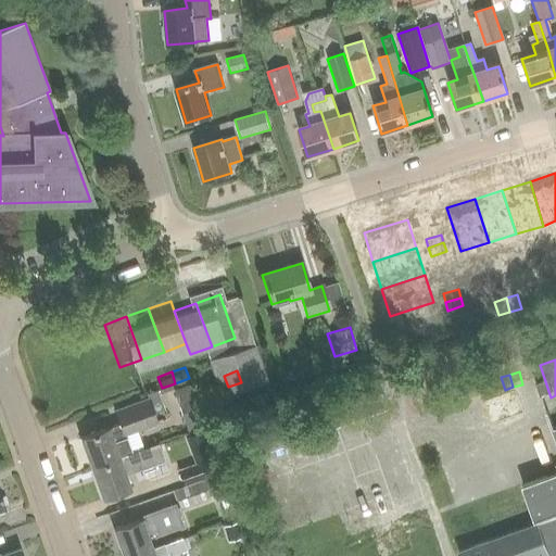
[(224,376),(211,380),(215,391),(228,387),(224,376)]
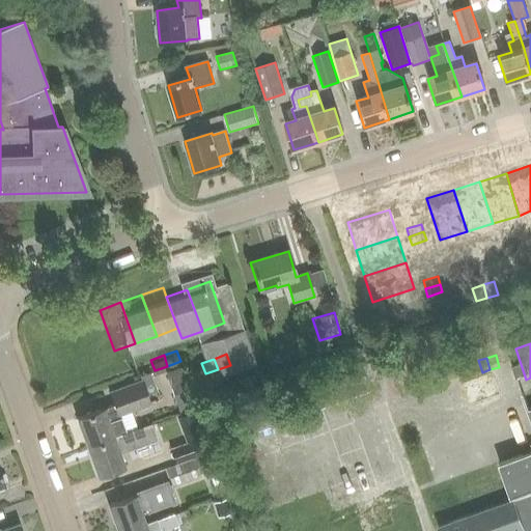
[(478,360),(470,363),(474,374),(482,372),(478,360)]
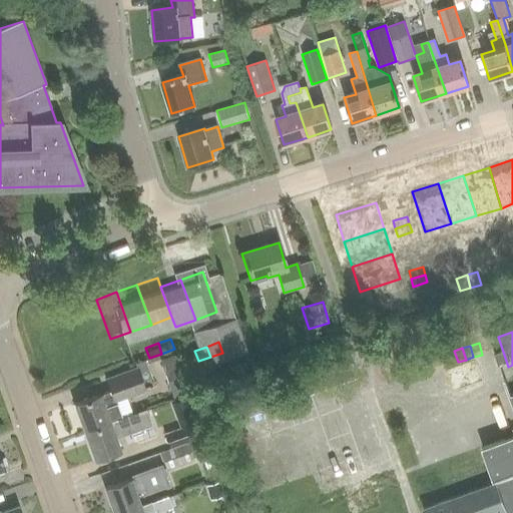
[(182,353),(185,362),(196,359),(193,350),(182,353)]
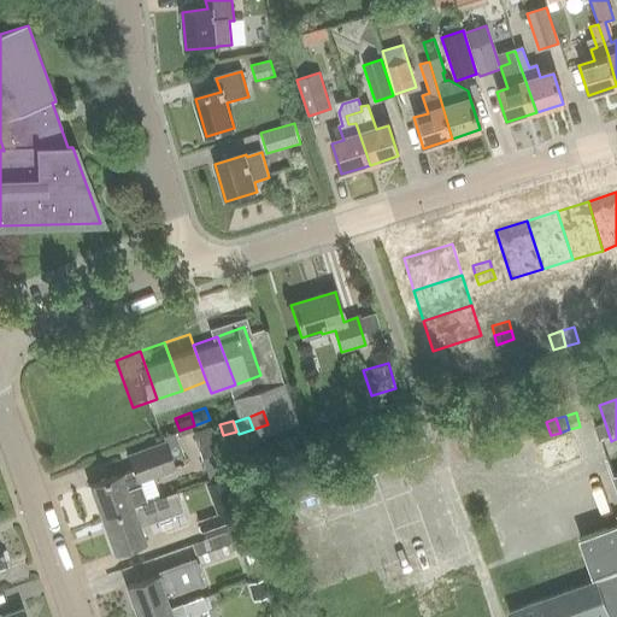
[(546,422),(538,424),(541,439),(551,435),(546,422)]
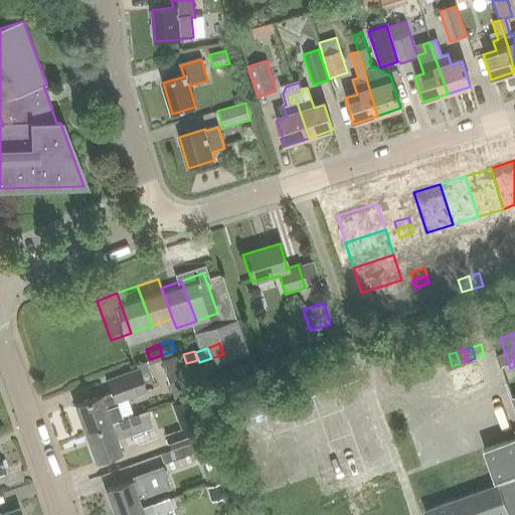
[(449,354),(440,357),(443,369),(452,366),(449,354)]
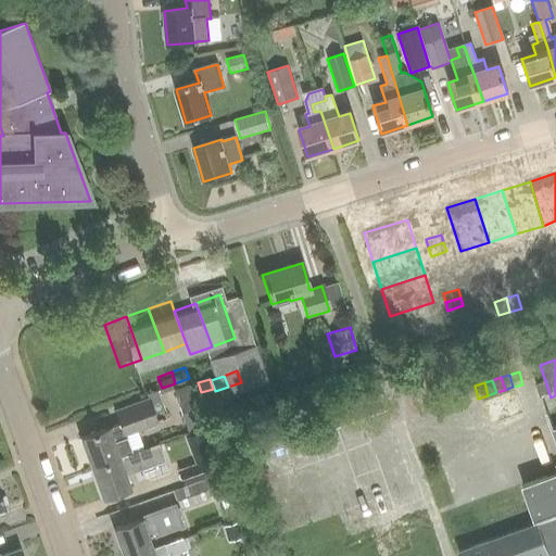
[(140,383),(127,388),(131,400),(144,394),(140,383)]
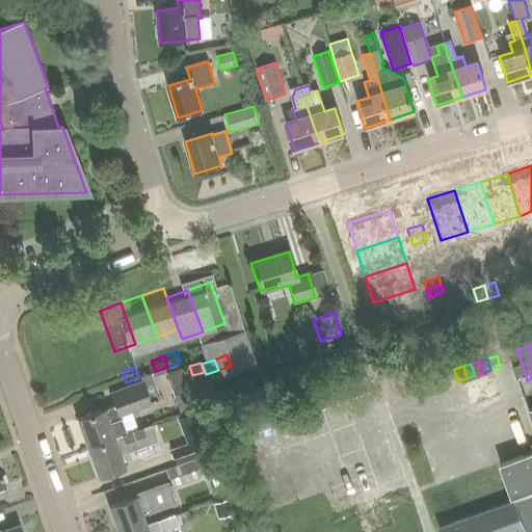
[(197,407),(183,369),(171,373),(180,397),(175,399),(180,414),(197,407)]
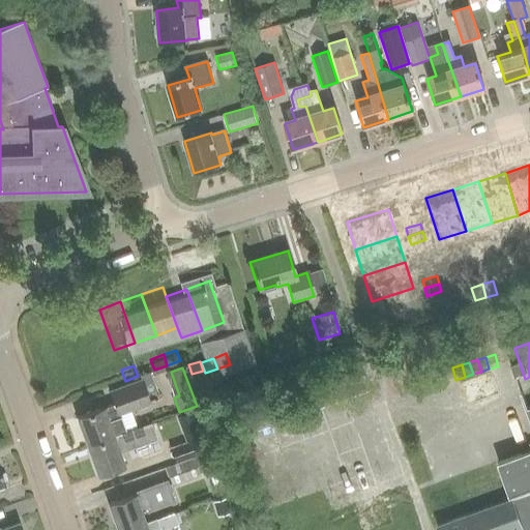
[(121,370),(109,375),(112,385),(125,381),(121,370)]
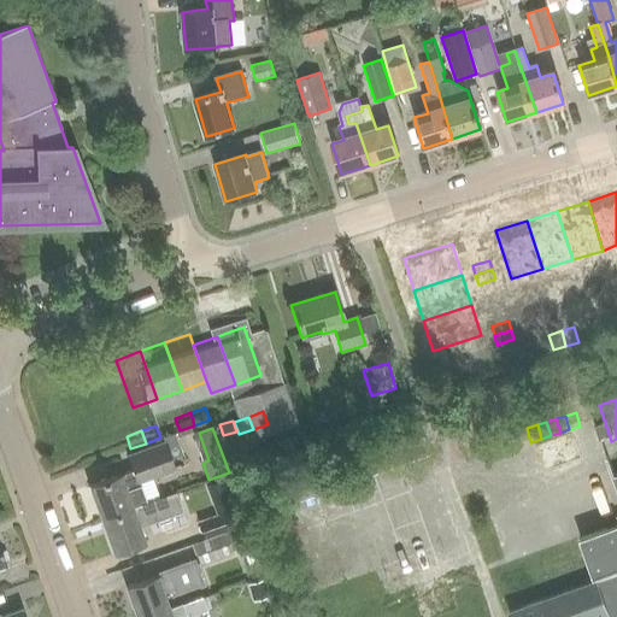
[(133,470),(89,486),(101,521),(131,509),(131,507),(145,503),(139,483),(172,470),(163,444),(128,457),(133,470)]
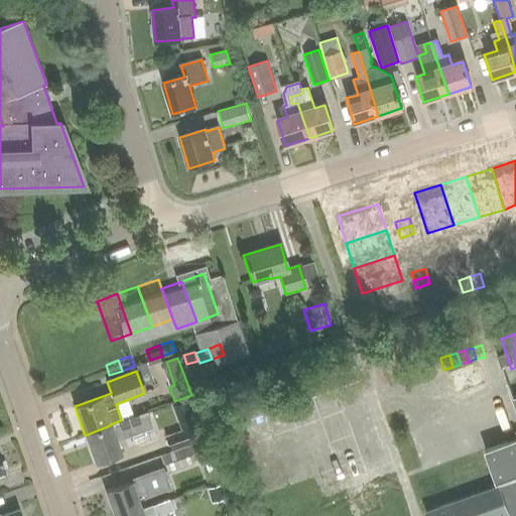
[(365,382),(356,385),(359,396),(368,393),(365,382)]
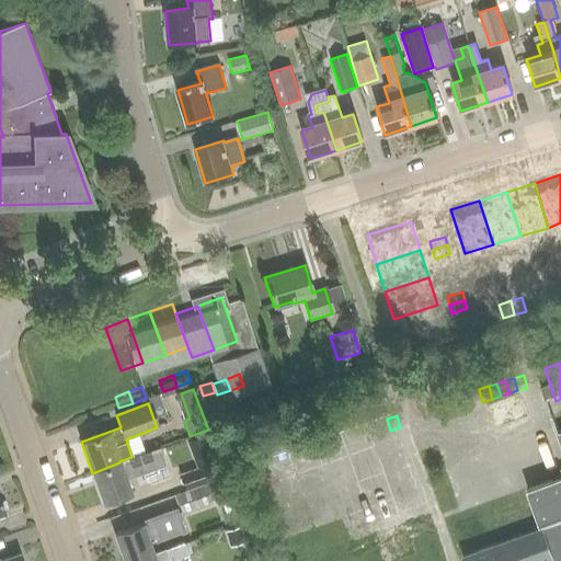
[(387,419),(378,421),(382,434),(390,431),(387,419)]
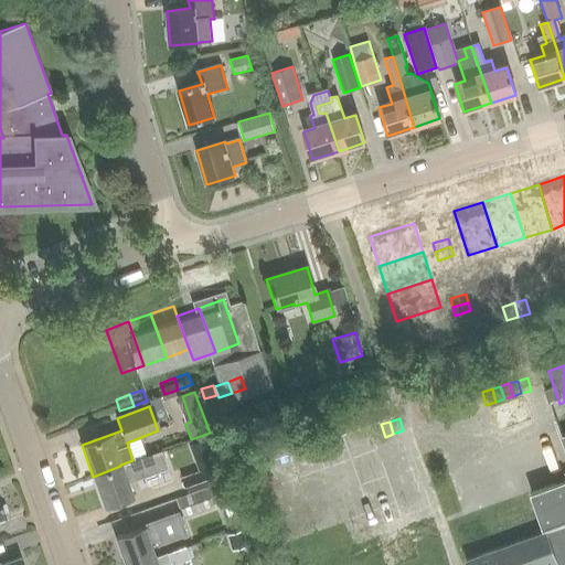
[(381,424),(372,427),(376,439),(385,437),(381,424)]
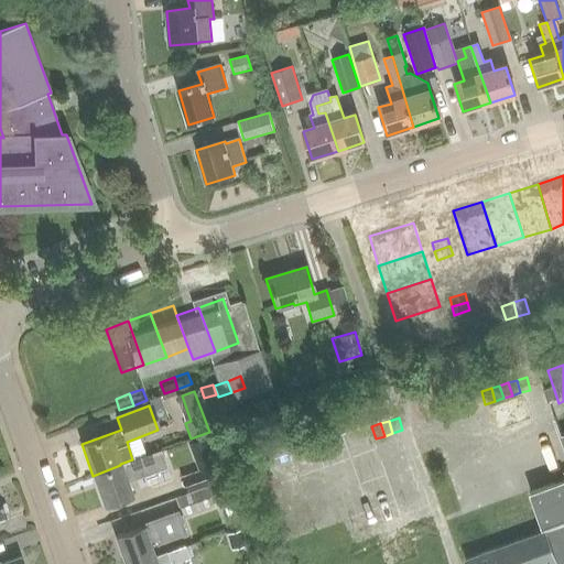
[(371,426),(361,429),(366,442),(376,438),(371,426)]
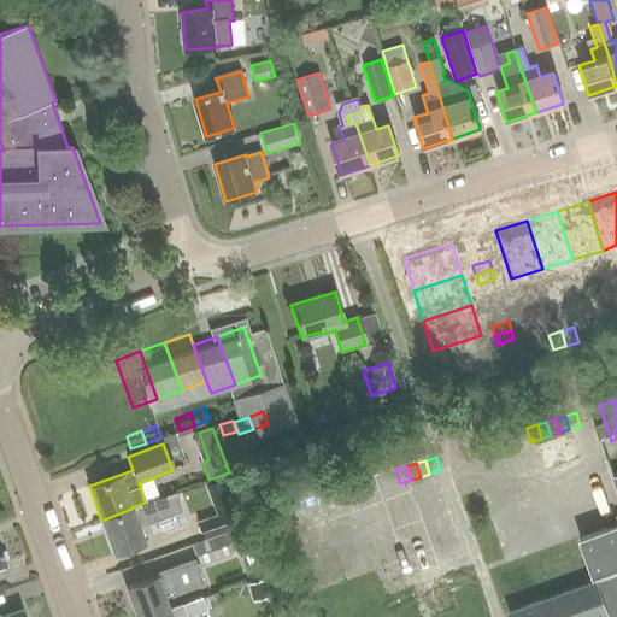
[(131,509),(101,521),(115,554),(145,544),(137,527),(182,510),(175,492),(145,503),(131,507),(131,509)]
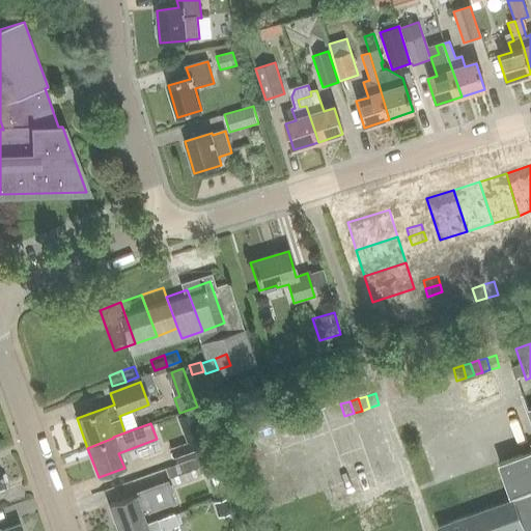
[(201,476),(194,458),(165,469),(172,487),(201,476)]
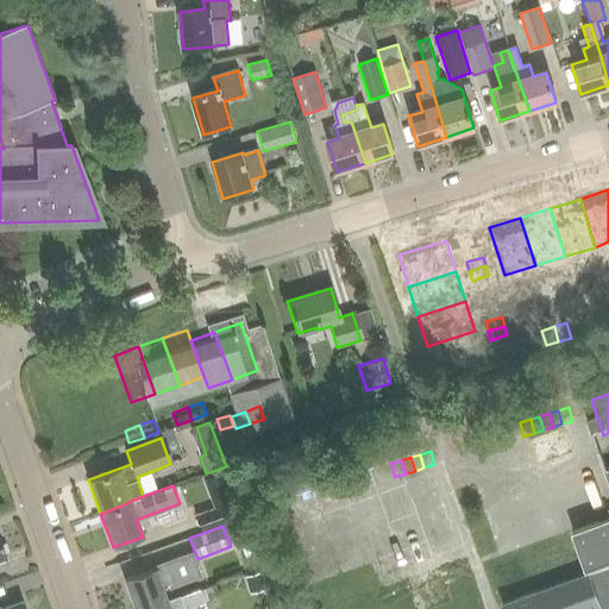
[(154,570),(125,581),(135,608),(149,608),(167,603),(165,602),(159,584),(170,581),(173,585),(199,576),(190,552),(152,566),(154,570)]
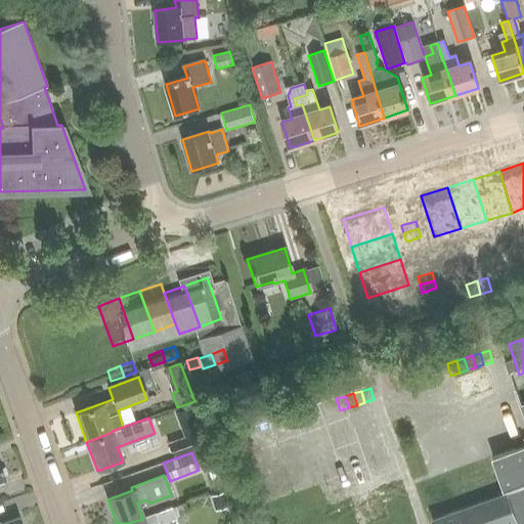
[(464,484),(422,497),(430,523),(472,510),(464,484)]
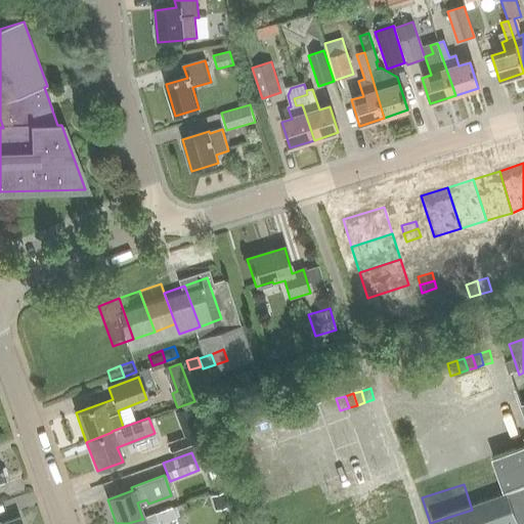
[(401,485),(392,488),(396,500),(405,497),(401,485)]
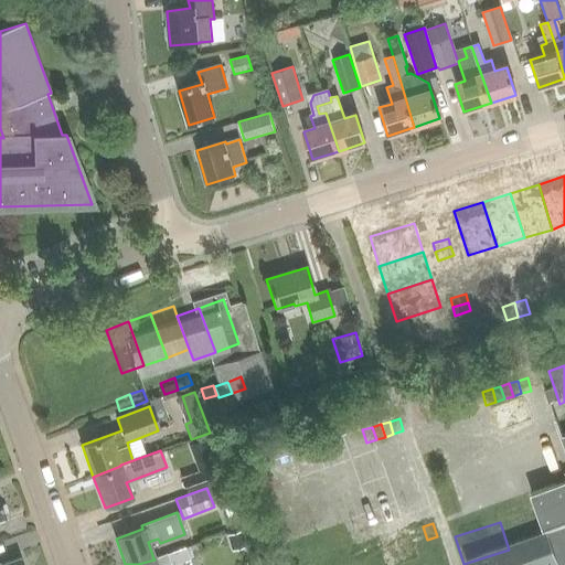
[(423,526),(415,530),(418,542),(427,540),(423,526)]
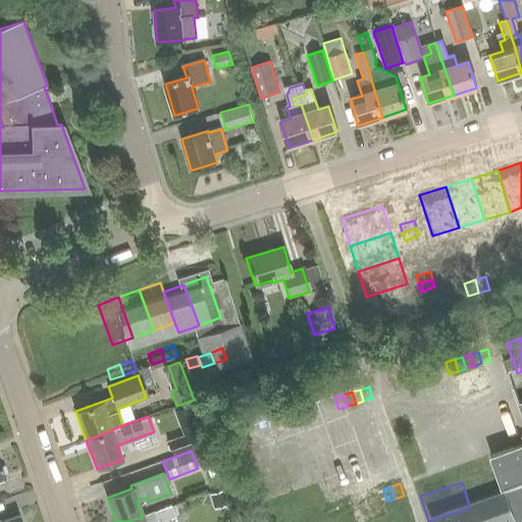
[(383,489),(375,491),(379,504),(386,501),(383,489)]
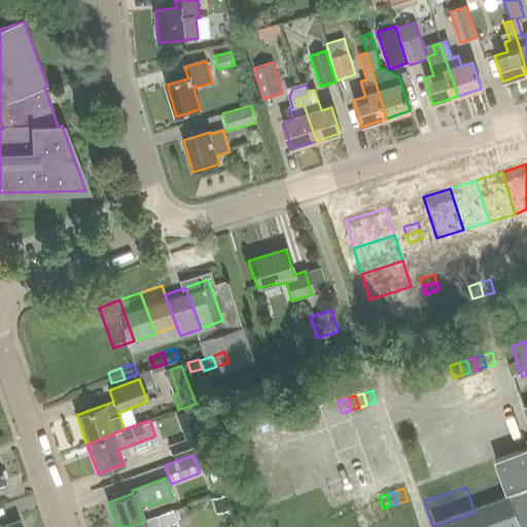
[(379,496),(370,499),(373,512),(383,508),(379,496)]
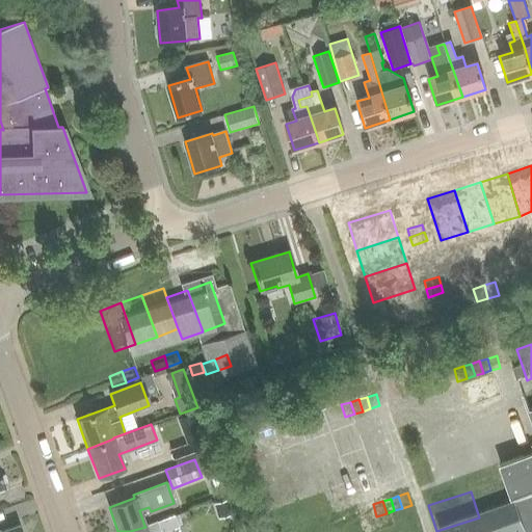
[(175,515),(144,526),(145,527),(130,531),(165,531),(179,527),(175,515)]
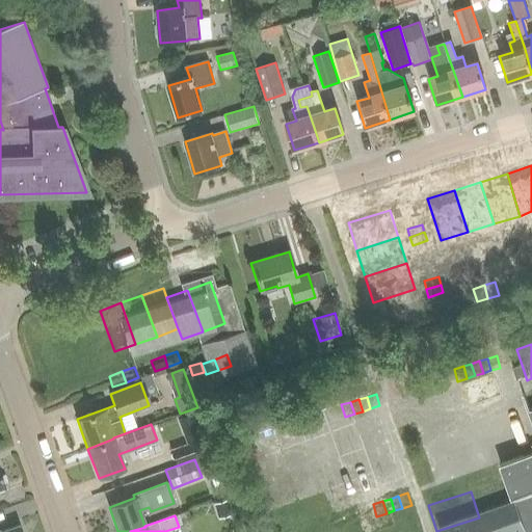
[(483,531),(479,517),(436,531),(483,531)]
